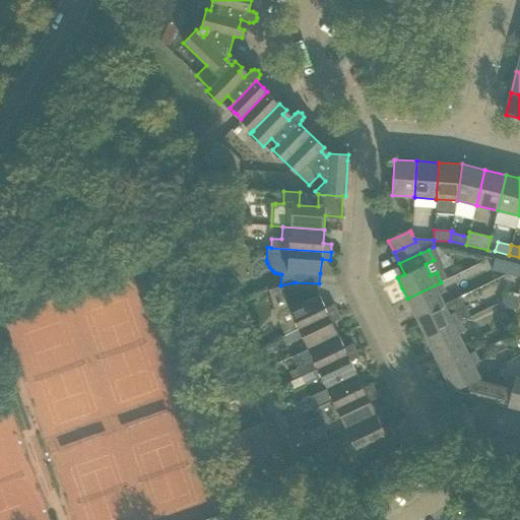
[(510,262),(495,259),(492,270),(508,274),(510,262)]
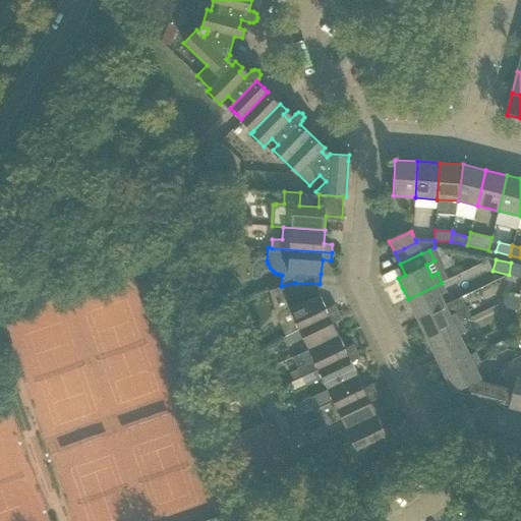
[(520,265),(511,263),(509,275),(520,278),(520,265)]
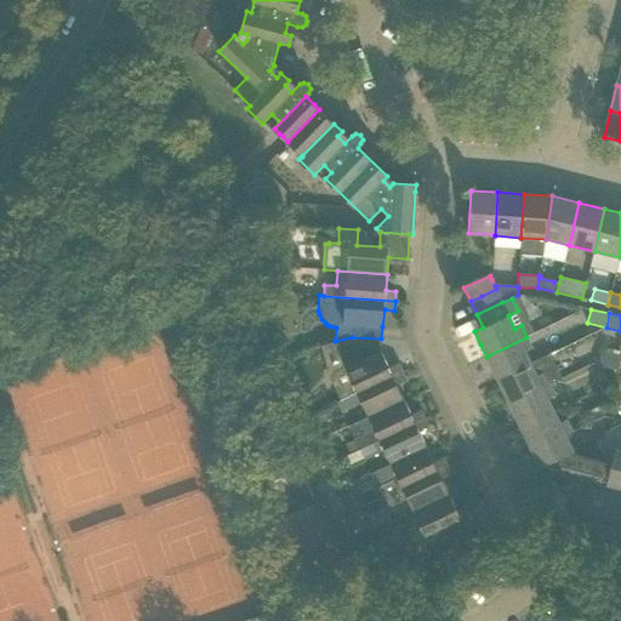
[(330,379),(340,400),(402,371),(398,363),(388,368),(381,352),(381,339),(352,337),(335,341),(335,342),(346,365),(332,371),(330,379)]
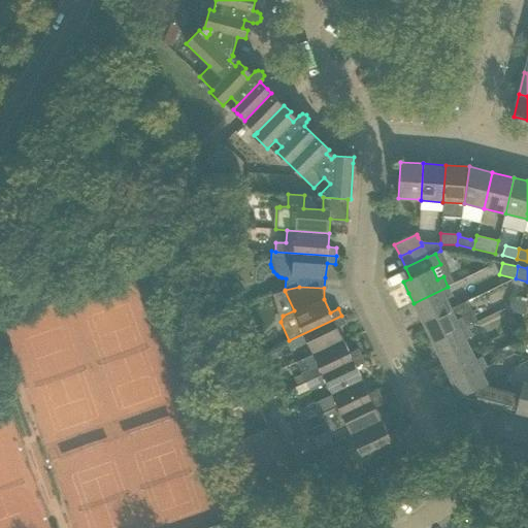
[(414,303),(418,312),(423,323),(452,309),(447,299),(453,296),(448,287),(414,303)]
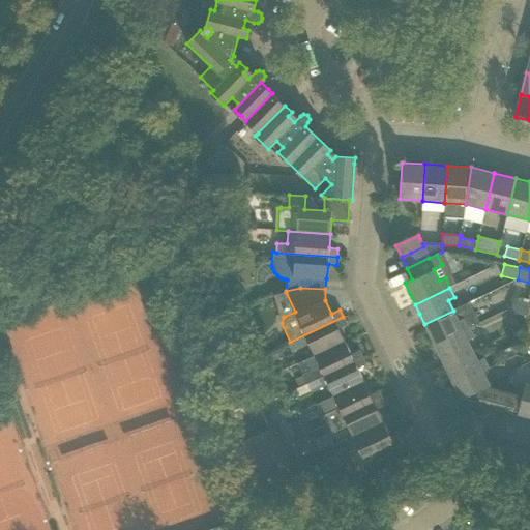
[(510,312),(525,315),(529,303),(513,299),(510,312)]
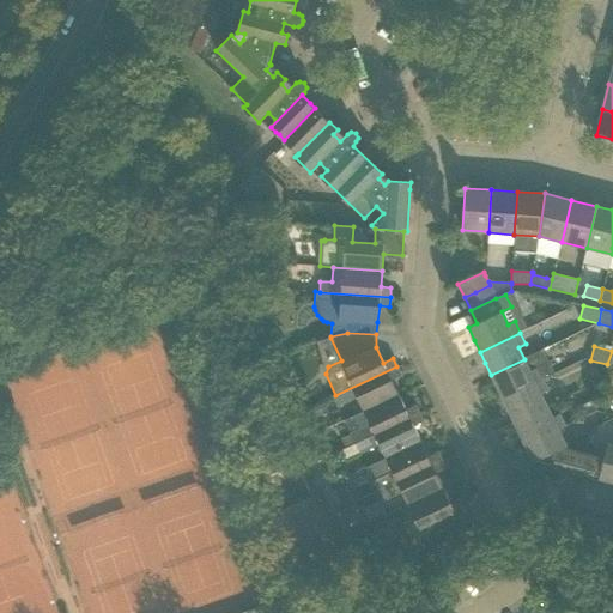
[(491,375),(497,387),(503,399),(542,380),(554,374),(548,362),(529,370),(525,359),(491,375)]
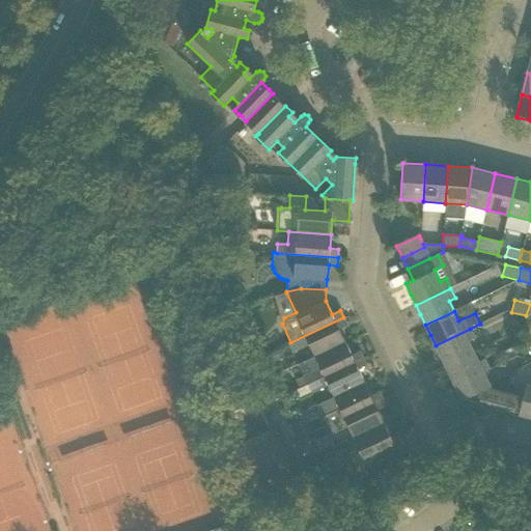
[(309,344),(314,356),(345,341),(339,329),(347,325),(343,317),(290,342),(288,343),(292,353),(309,344)]
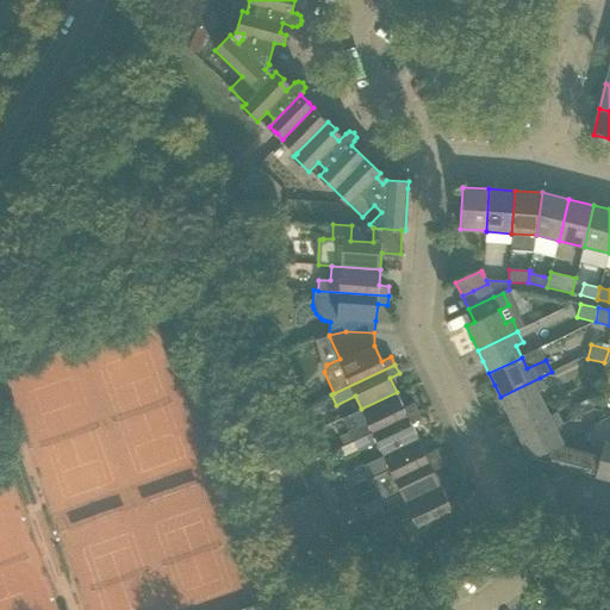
[(500,397),(505,408),(511,419),(543,404),(539,392),(545,388),(540,378),(500,397)]
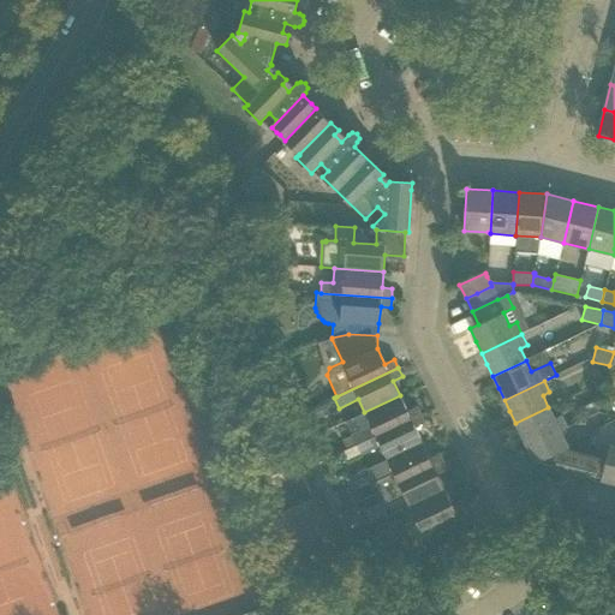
[(400,395),(364,412),(371,427),(344,440),(347,449),(356,445),(421,415),(417,406),(407,411),(400,395)]
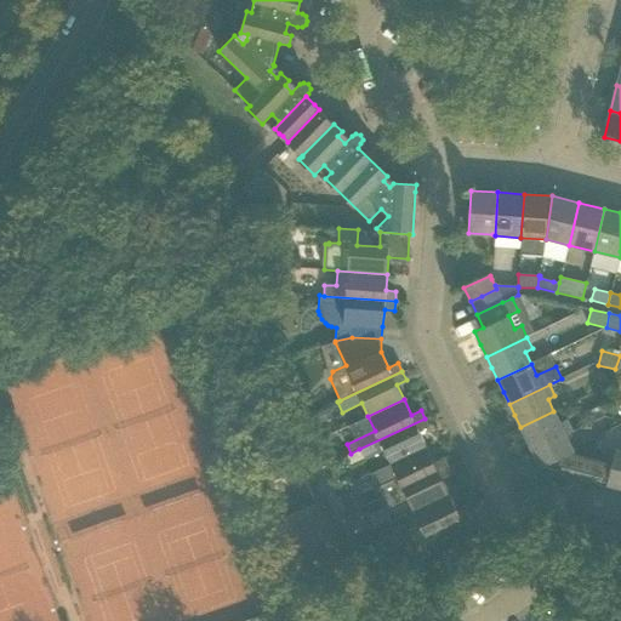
[(599,406),(588,411),(593,421),(604,416),(599,406)]
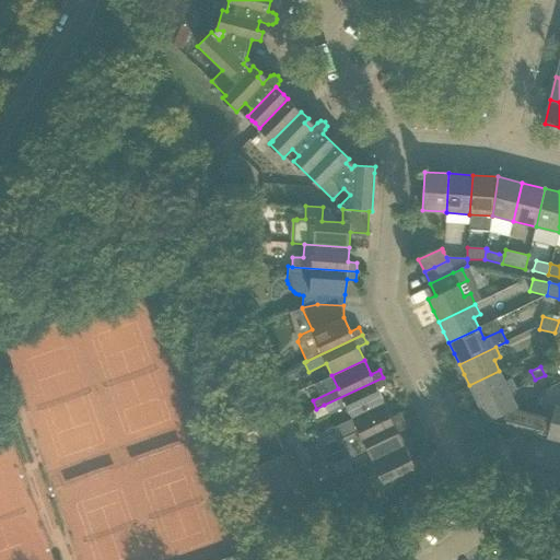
[(469,385),(475,396),(479,407),(510,393),(516,389),(511,378),(504,381),(499,371),(469,385)]
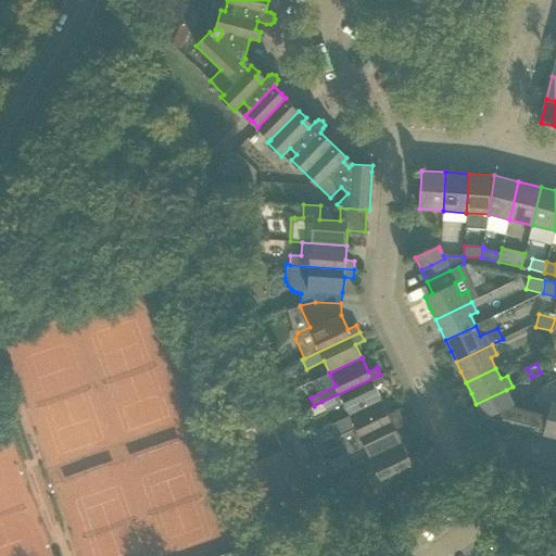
[(344,403),(350,415),(381,400),(375,387),(383,382),(380,375),(321,402),(326,411),(344,403)]
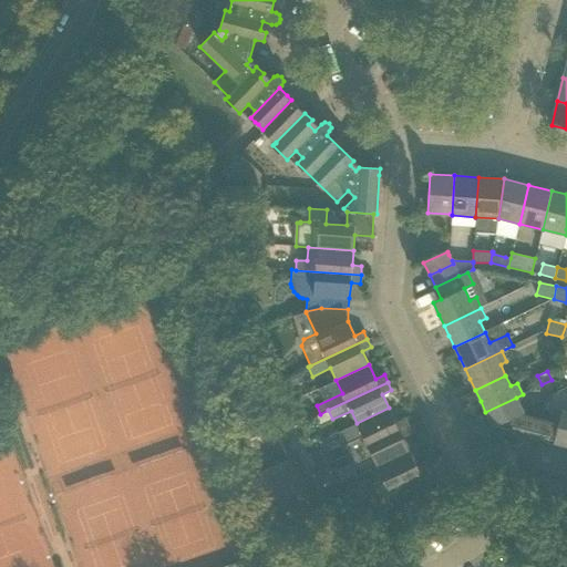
[(554,443),(566,445),(566,411),(562,410),(558,423),(549,421),(552,412),(543,410),(545,399),(537,397),(534,408),(531,416),(525,414),(522,414),(524,413),(516,398),(485,412),(493,428),(496,426),(512,430),(511,433),(548,442),(549,440),(554,441),(554,443)]
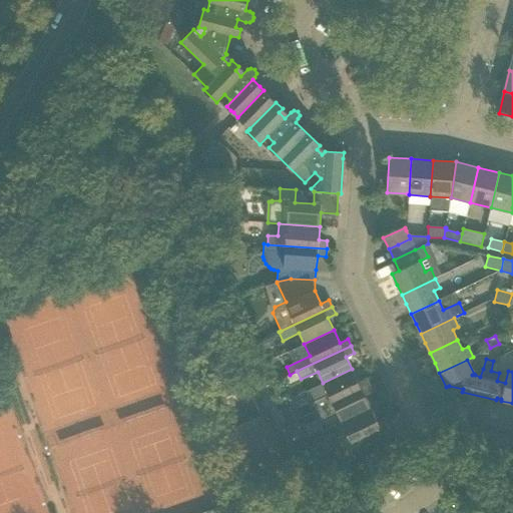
[(323,383),(306,391),(316,411),(370,385),(366,378),(358,382),(352,369),(323,383)]
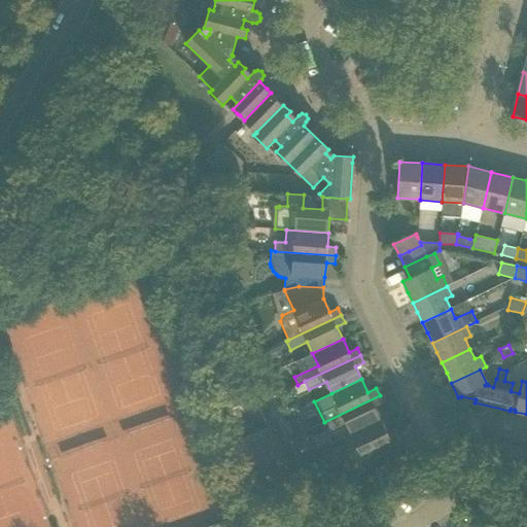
[(281,393),(273,396),(279,409),(286,406),(281,393)]
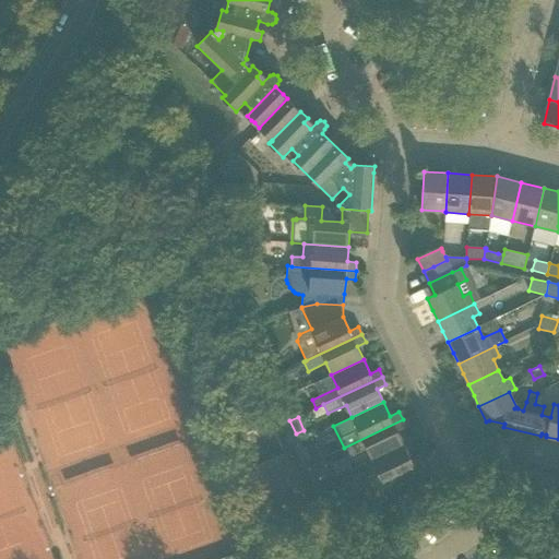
[(372,460),(404,444),(397,431),(406,427),(403,419),(344,448),(348,456),(366,448),(372,460)]
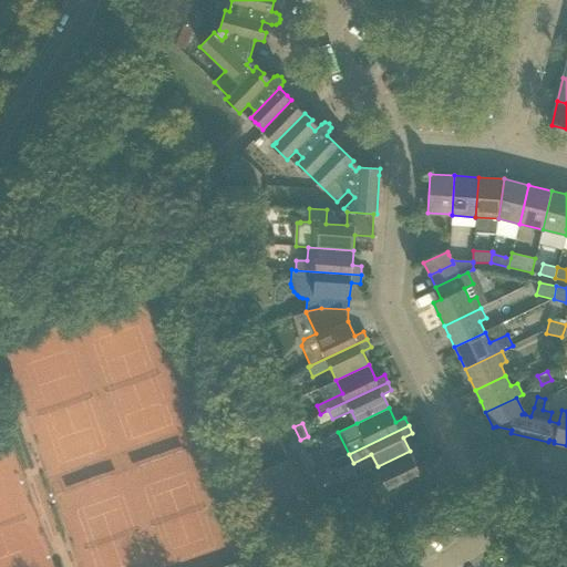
[(320,450),(308,455),(315,470),(327,464),(320,450)]
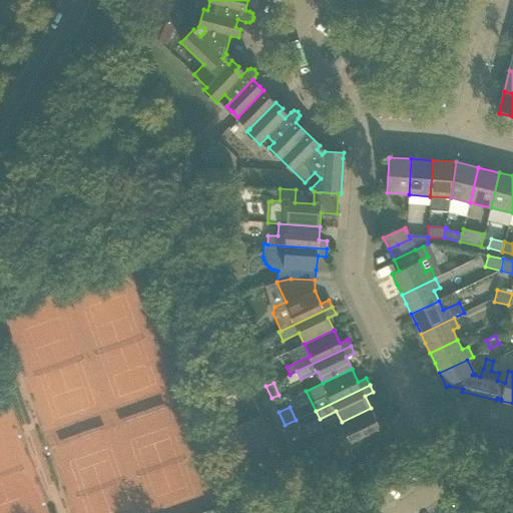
[(377,421),(371,408),(342,422),(351,443),(367,435),(375,451),(376,454),(378,460),(400,450),(385,417),(377,421)]
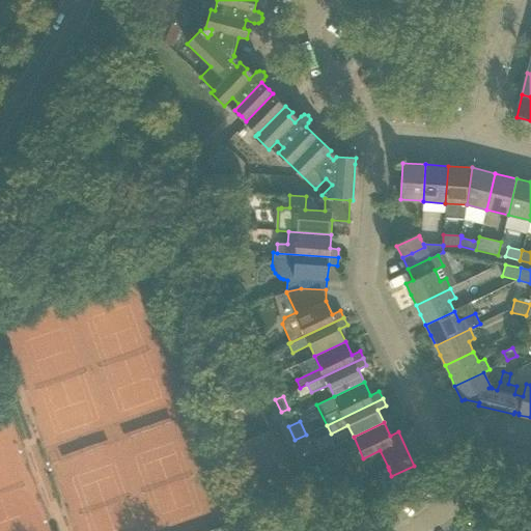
[(302,453),(313,448),(307,435),(295,441),(302,453)]
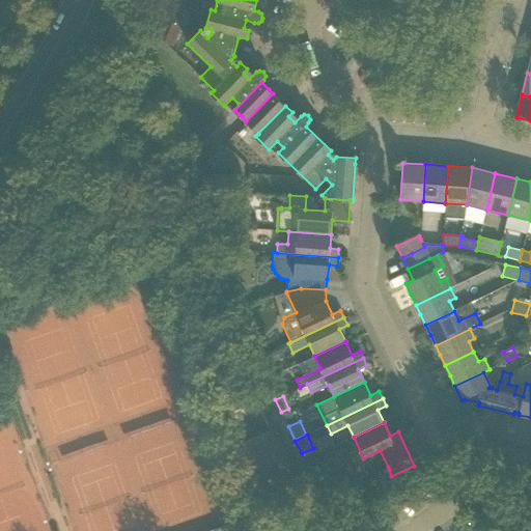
[(388,467),(376,472),(381,480),(391,476),(389,470),(388,467)]
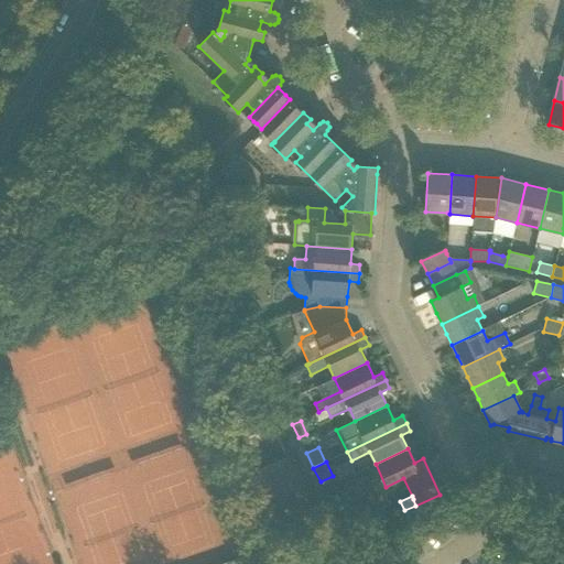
[(355,519),(340,525),(346,539),(360,532),(355,519)]
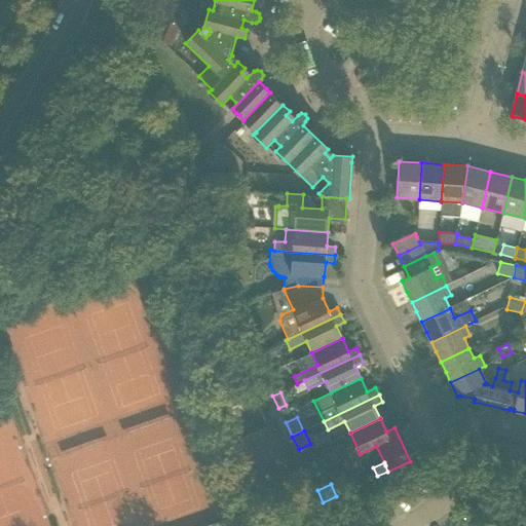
[(355,525),(350,517),(336,525),(355,525)]
